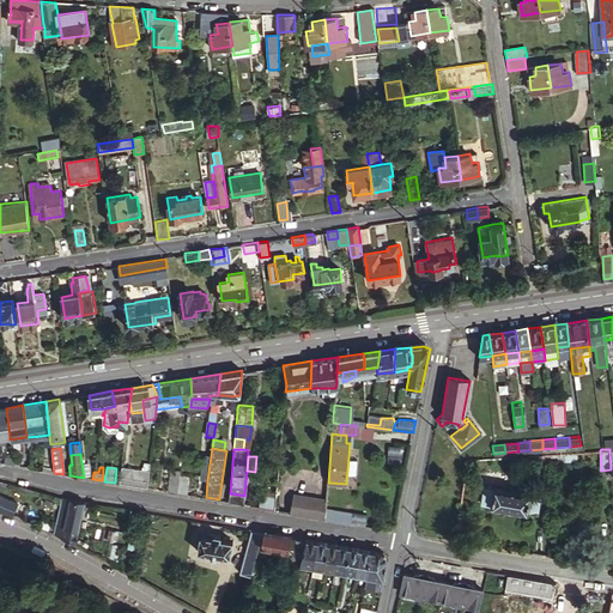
[(121,467),(119,484),(146,489),(149,472),(121,467)]
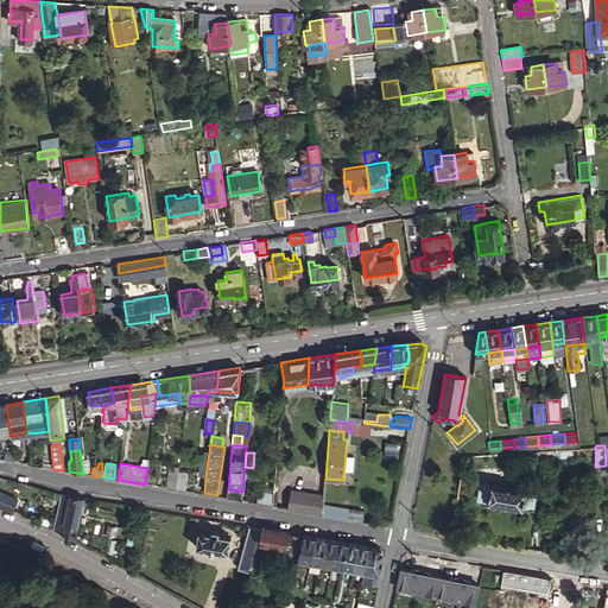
[(178,491),(181,472),(170,470),(168,488),(178,491)]
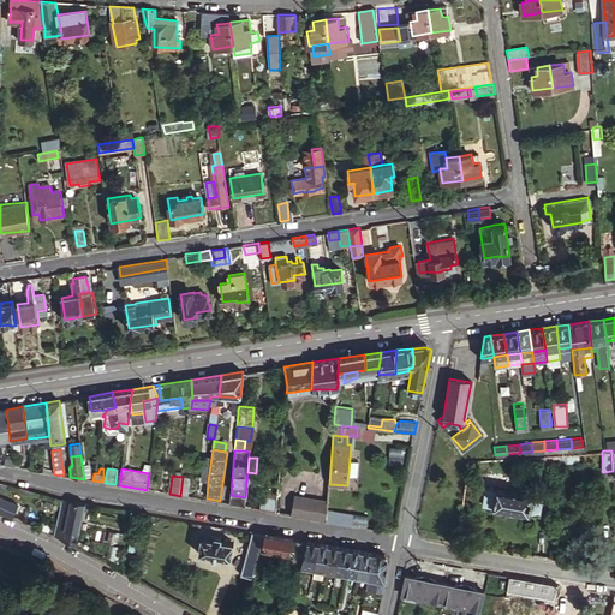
[(192,478),(183,477),(180,496),(190,497),(192,478)]
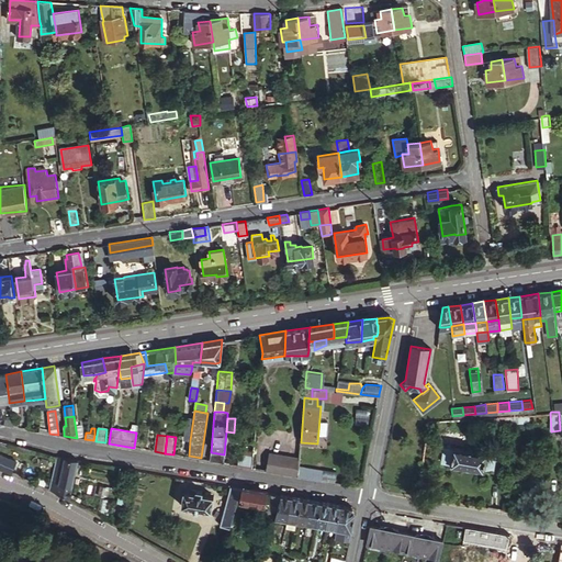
[(493,470),(495,454),(486,452),(486,451),(473,450),(473,449),(467,448),(465,448),(454,447),(453,448),(444,446),(441,461),(451,463),(452,464),(463,467),(464,467),(471,469),(472,468),(484,470),(484,469),(493,470)]
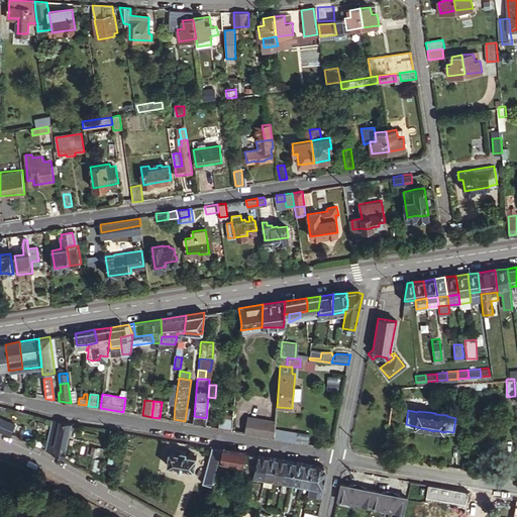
[(245,416),(243,433),(273,438),(275,426),(276,420),(245,416)]
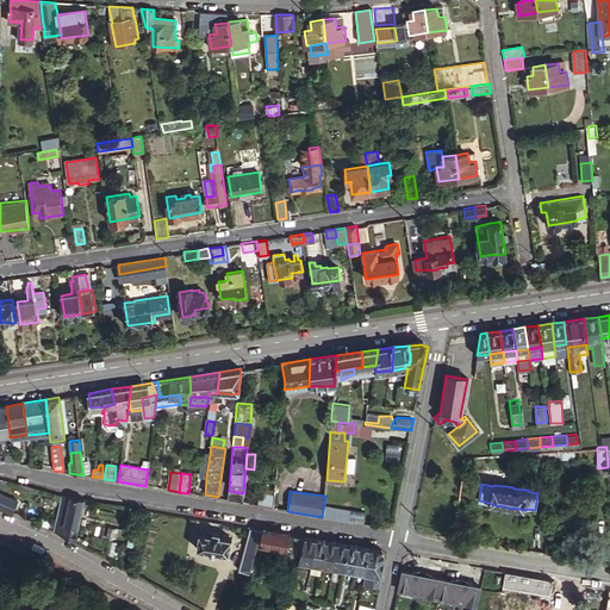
[(17,499),(0,492),(0,508),(12,512),(17,499)]
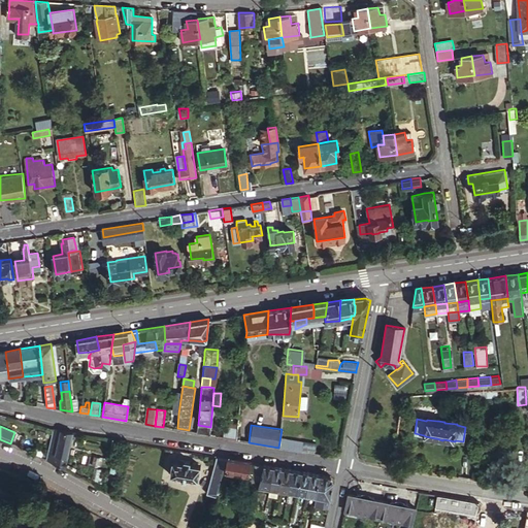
[(236,441),(237,427),(225,426),(223,438),(236,441)]
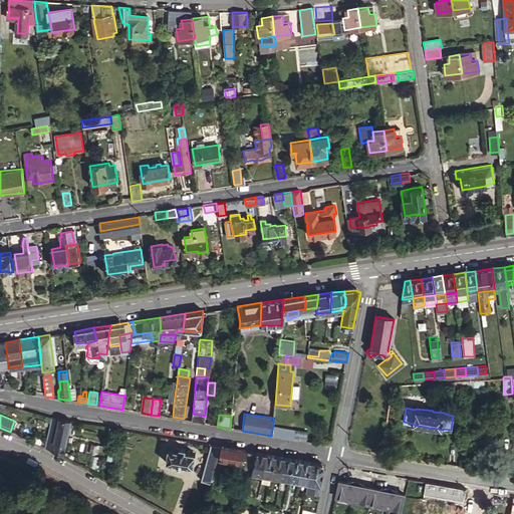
[(48,432),(55,434),(58,420),(51,419),(48,432)]
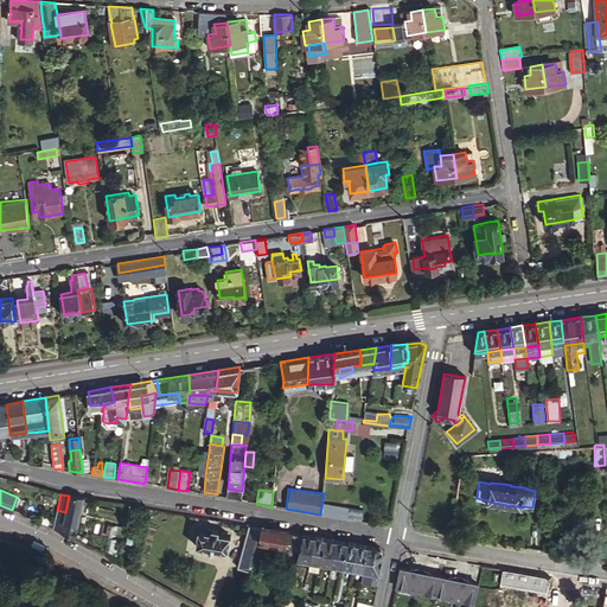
[(82,497),(69,494),(69,496),(65,512),(62,532),(75,540),(82,497)]
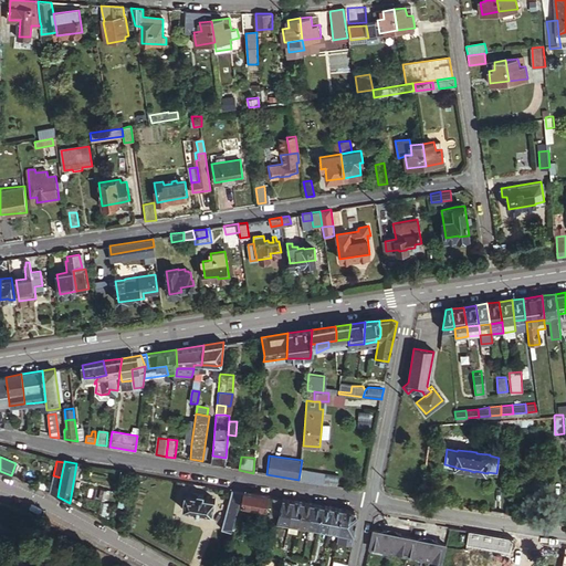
[(301,467),(299,480),(324,483),(326,471),(301,467)]
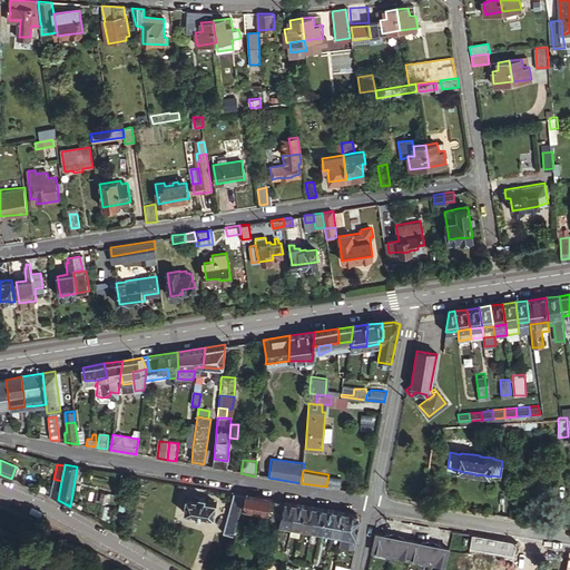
[(53,479),(50,497),(58,500),(61,481),(53,479)]
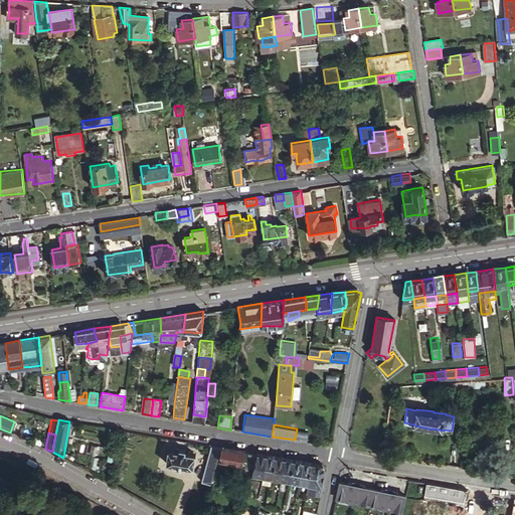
[(115,460),(119,446),(114,445),(109,459),(111,459),(114,461),(115,460)]
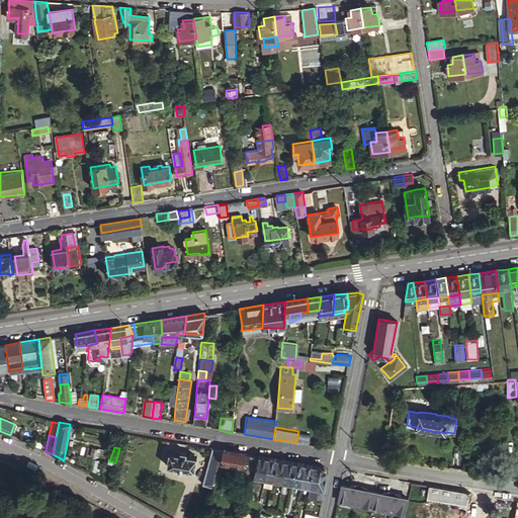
[(224,452),(209,449),(207,461),(219,463),(221,463),(224,452)]
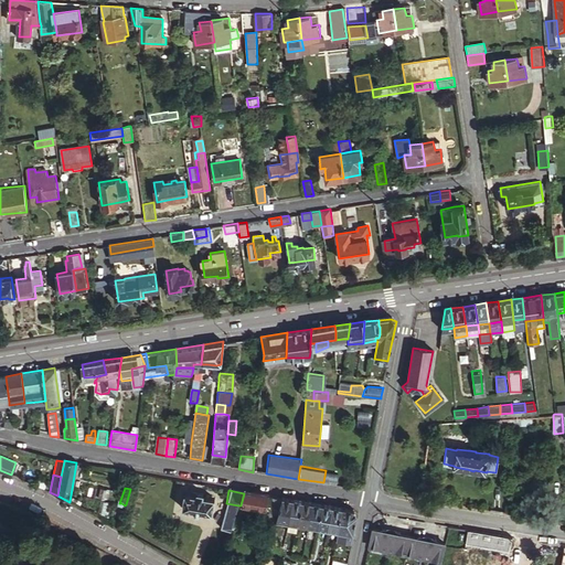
[(212,513),(214,500),(202,498),(203,496),(196,493),(195,497),(183,494),(181,508),(212,513)]
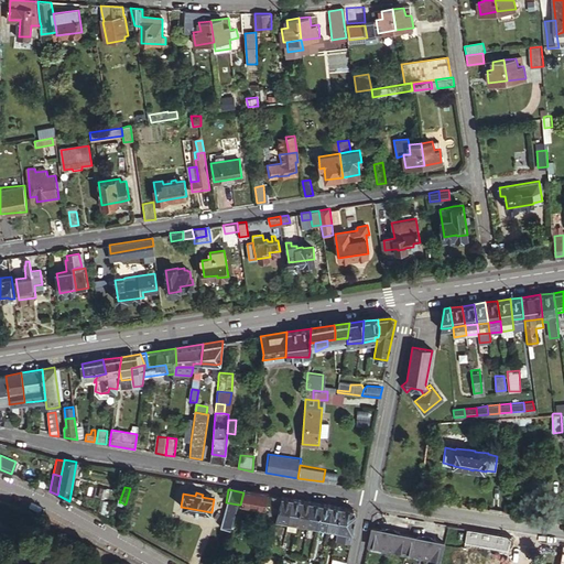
[(243,492),(240,505),(264,509),(267,496),(243,492)]
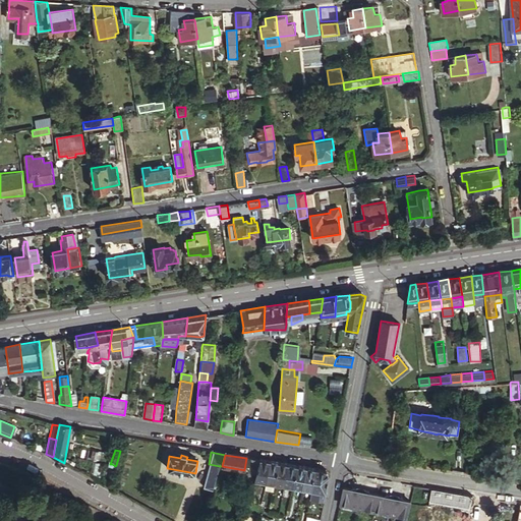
[(254,481),(261,460),(251,459),(247,471),(244,485),(252,487),(254,481)]
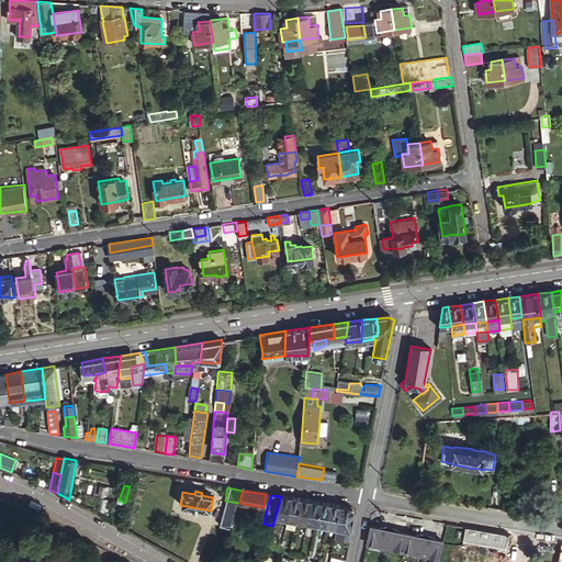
[(292,498),(281,496),(274,519),(287,521),(288,518),(292,498)]
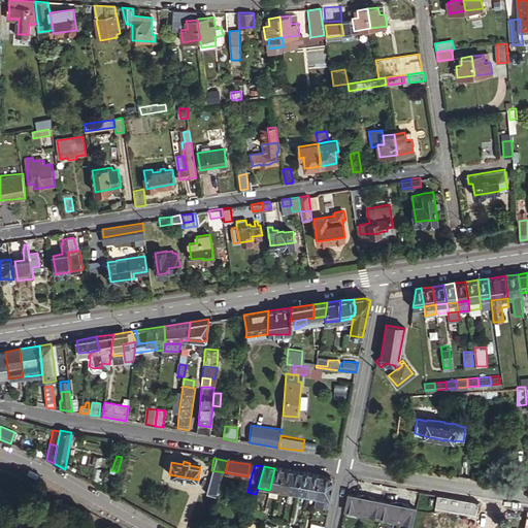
[(270,487),(269,490),(279,491),(279,490),(284,469),(274,468),(270,487)]
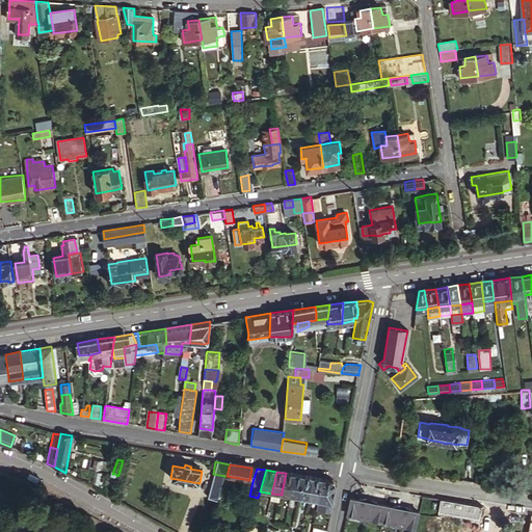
[(282,494),(282,495),(291,496),(295,474),(286,473),(282,494)]
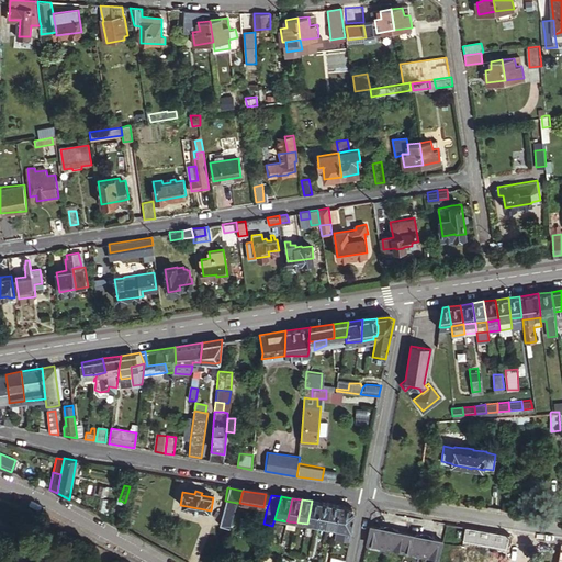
[(233,516),(237,503),(225,501),(223,514),(233,516)]
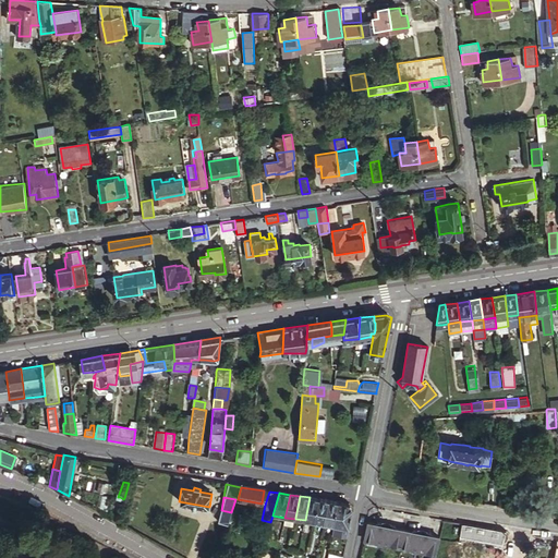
[(305,520),(315,521),(319,498),(310,497),(305,520)]
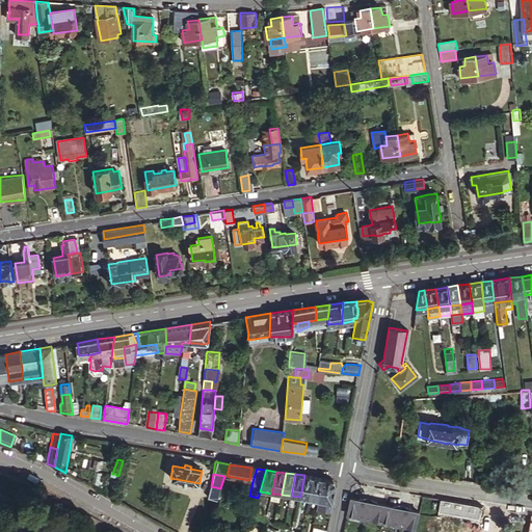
[(304,475),(300,497),(310,499),(314,477),(304,475)]
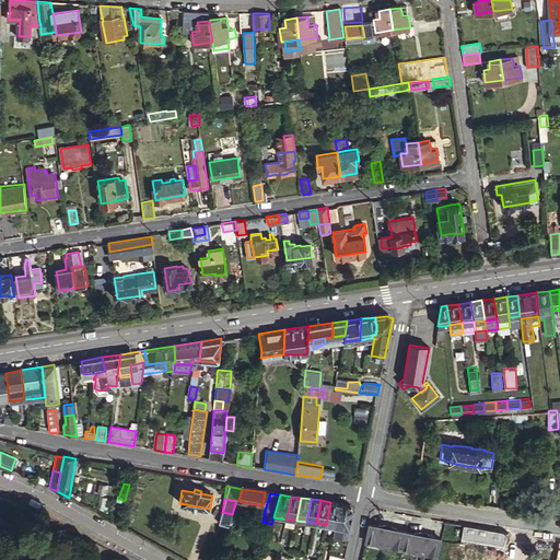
[(336,526),(339,503),(330,502),(326,525),(336,526)]
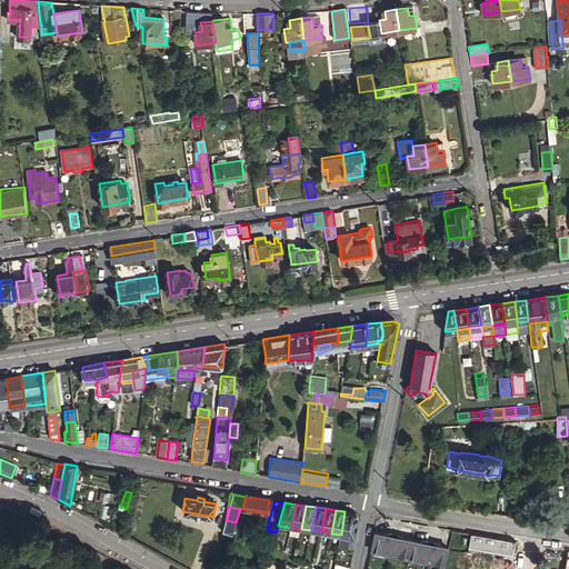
[(341,535),(356,536),(359,517),(357,512),(345,511),(341,535)]
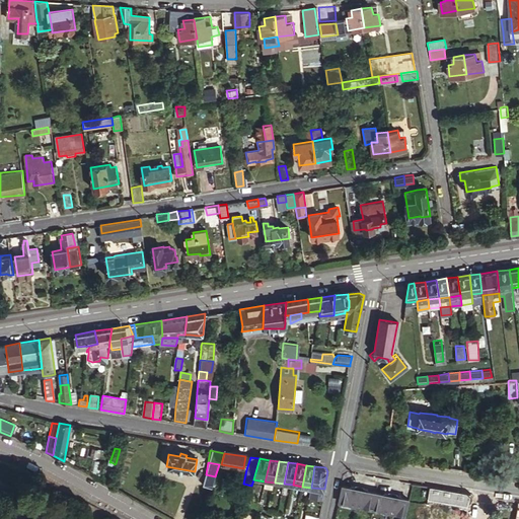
[(204,486),(212,487),(215,476),(206,474),(204,486)]
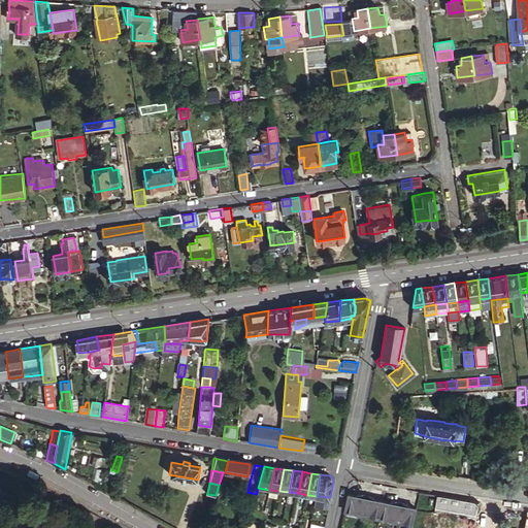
[(343,509),(380,517),(384,500),(373,498),(374,495),(357,492),(356,494),(347,493),(343,509)]
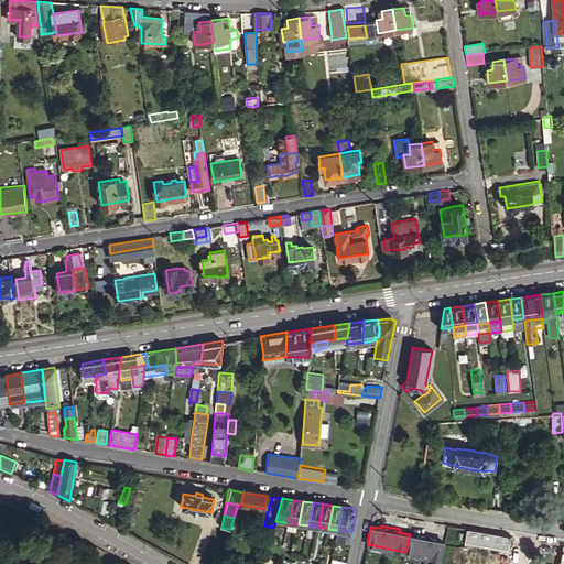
[(508,548),(509,535),(467,528),(465,540),(476,542),(473,560),(496,563),(499,546),(508,548)]
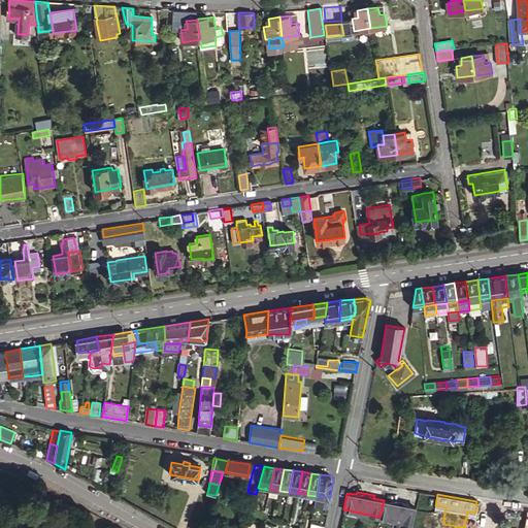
[(384,500),(380,517),(411,523),(416,506),(407,505),(407,502),(391,499),(389,501),(384,500)]
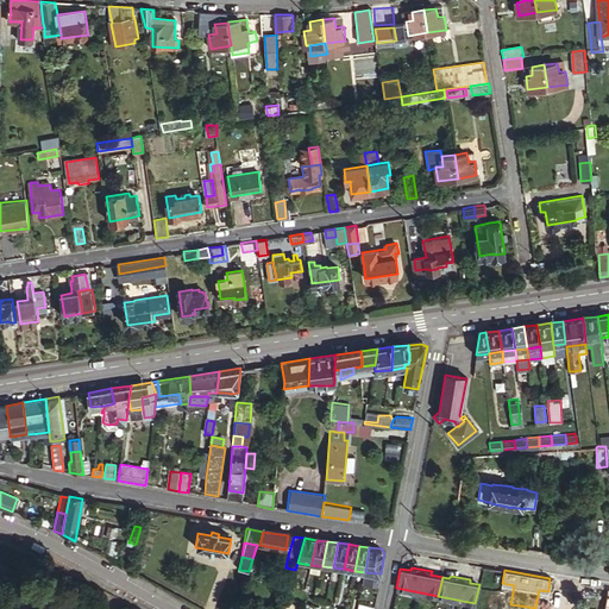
[(514,585),(502,583),(498,602),(510,604),(514,585)]
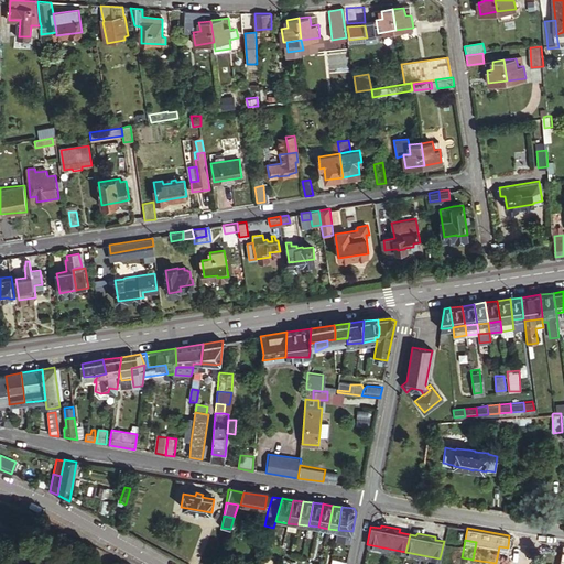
[(271,542),(269,550),(278,553),(280,545),(271,542)]
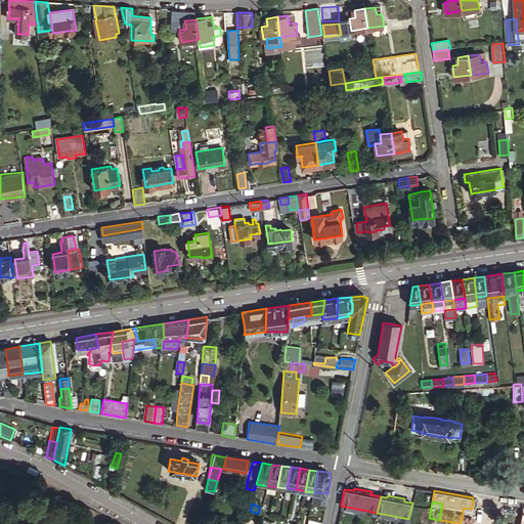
[(258,514),(250,511),(248,516),(256,519),(258,514)]
